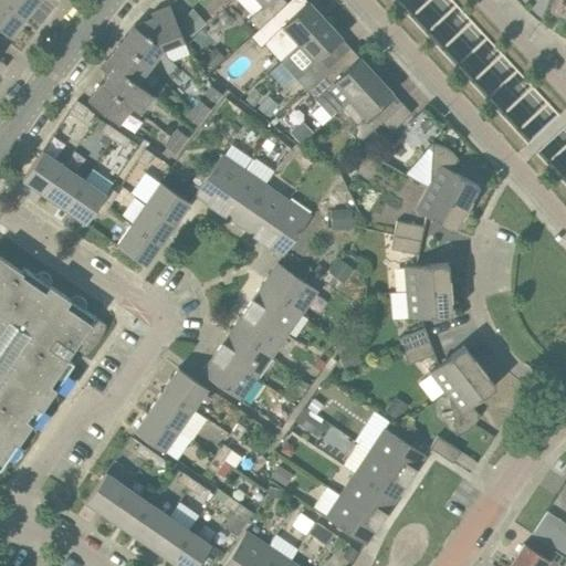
[(2,0),(0,0),(0,30),(10,38),(25,18),(2,0)]
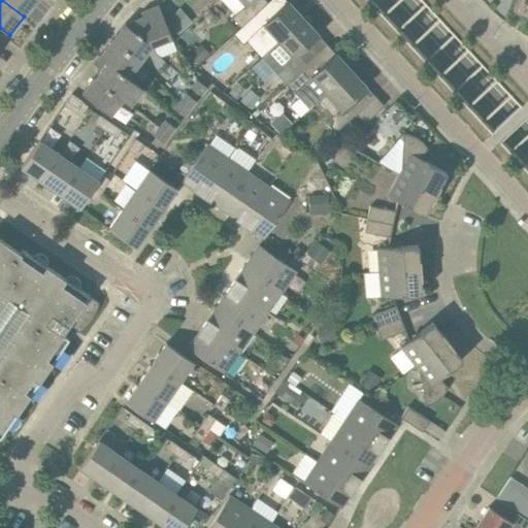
[(2,0),(24,17),(37,0),(2,0)]
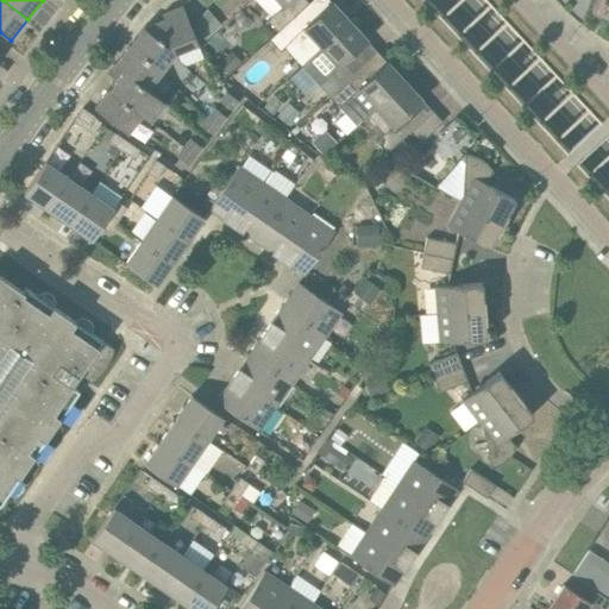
[(308,4),(305,0),(275,0),(281,7),(268,20),(277,32),(278,32),(308,4)]
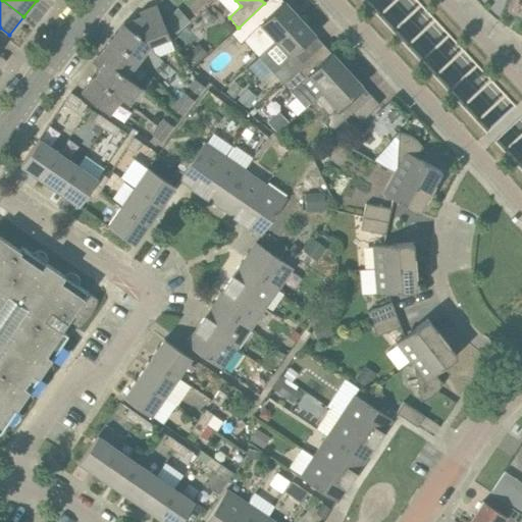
[(521,0),(516,0),(512,11),(521,15),(521,0)]
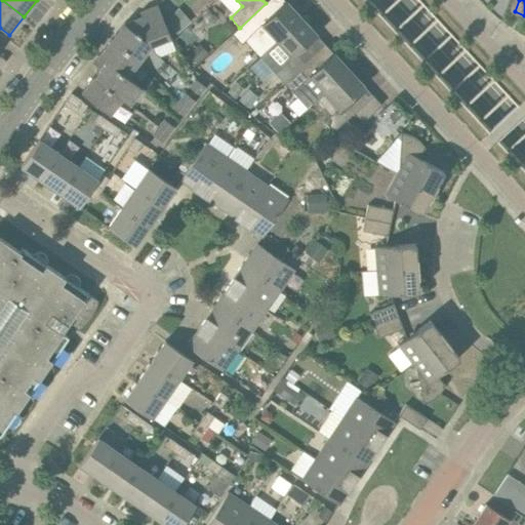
[(301,18),(286,2),(275,12),(266,3),(240,28),(239,28),(233,34),(242,44),(245,41),(259,56),(301,18)]
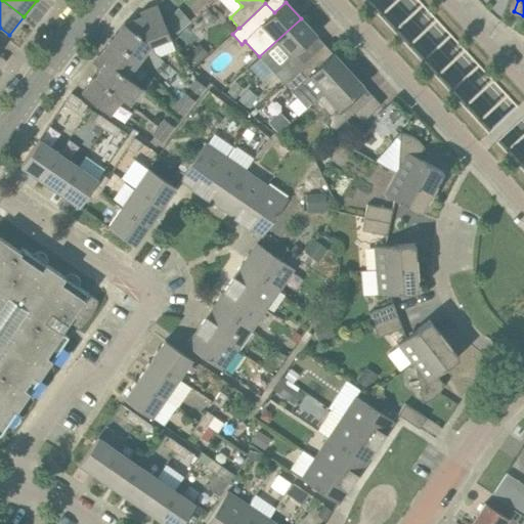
[(151,46),(170,39),(157,6),(139,13),(141,17),(124,24),(151,46)]
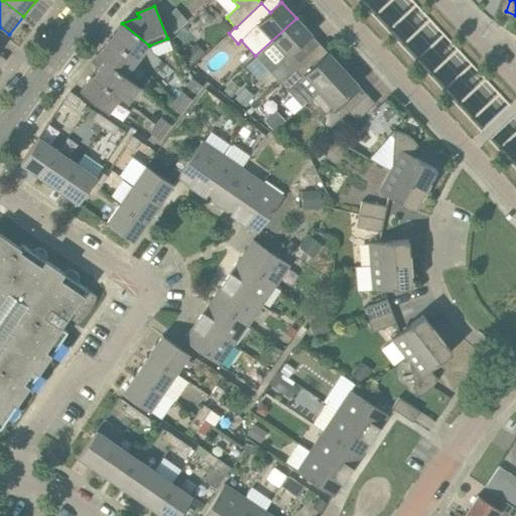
[(176,8),(162,21),(174,34),(187,21),(176,8)]
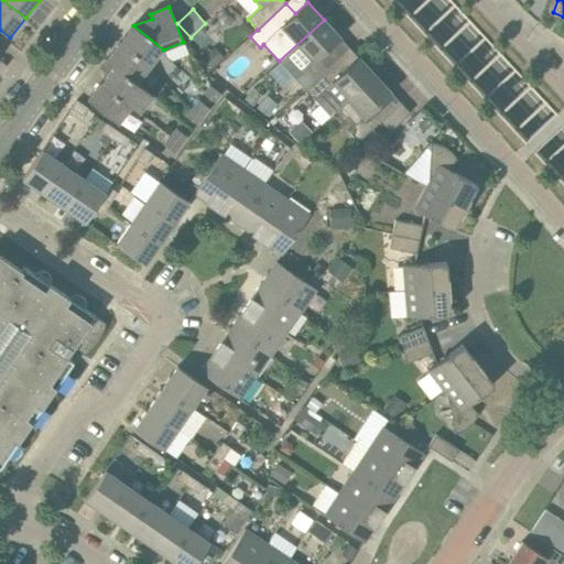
[(304,89),(340,56),(332,46),(340,38),(324,20),(279,61),(304,89)]
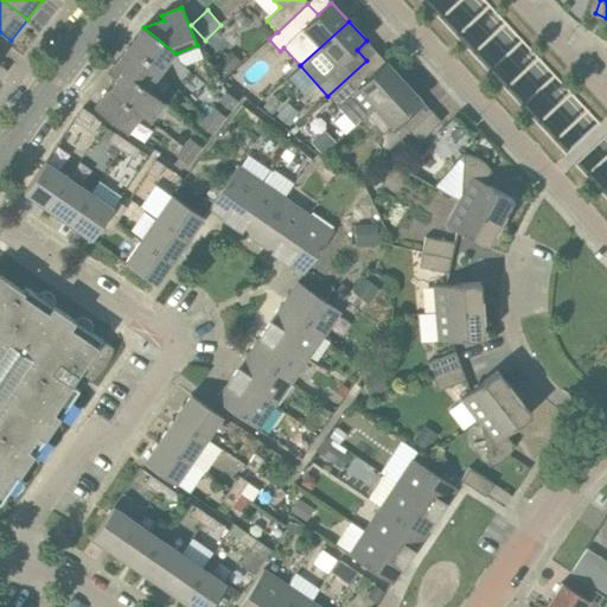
[(163,71),(176,53),(144,27),(129,45),(163,71)]
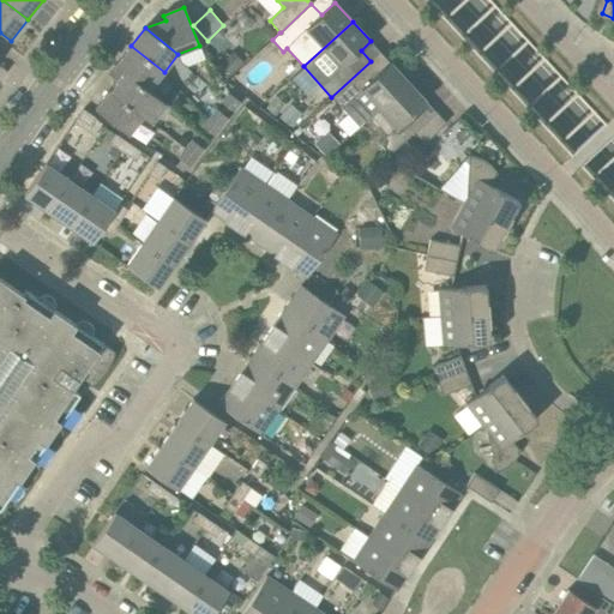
[(150,90),(164,72),(131,46),(116,64),(150,90)]
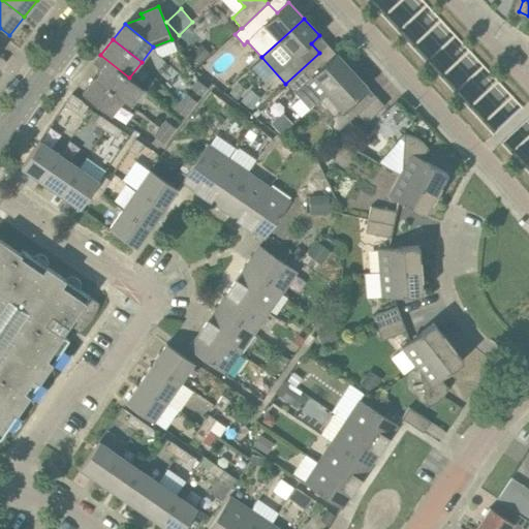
[(201,43),(190,55),(198,64),(210,54),(201,43)]
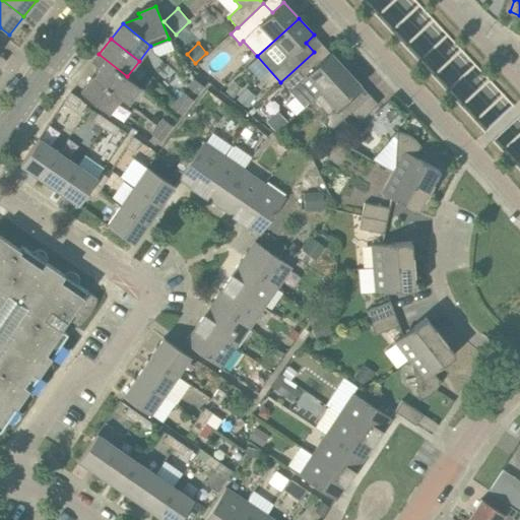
[(280,82),(305,108),(314,99),(345,69),(330,53),(322,61),(314,52),(280,82)]
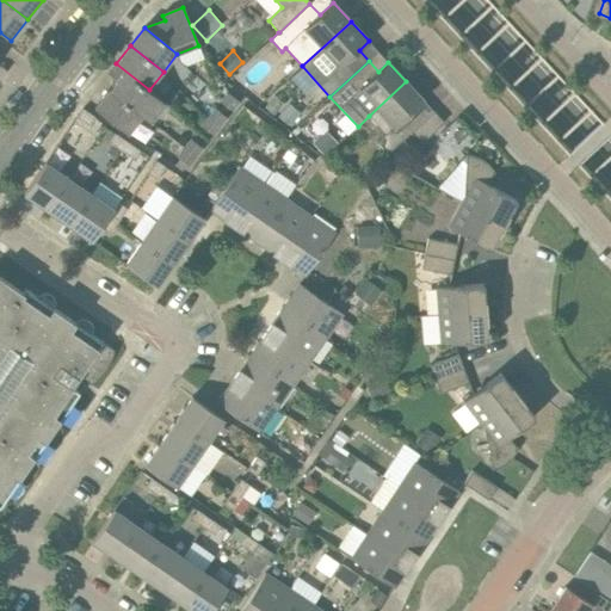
[(166,103),(149,90),(116,63),(107,74),(116,81),(110,90),(142,116),(152,123),(166,103)]
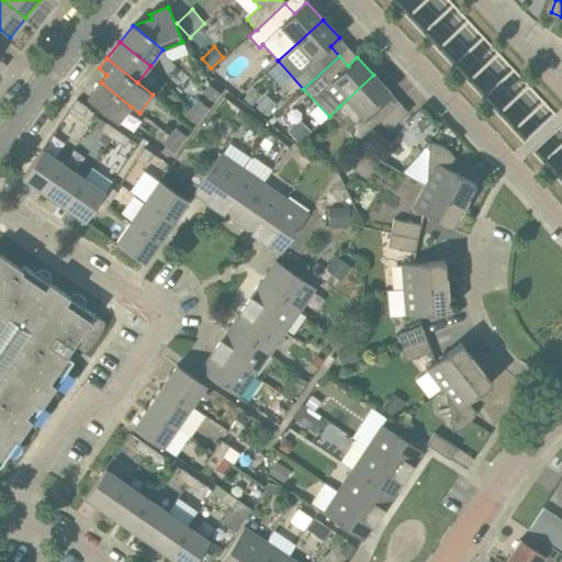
[(175,66),(169,74),(175,78),(180,70),(175,66)]
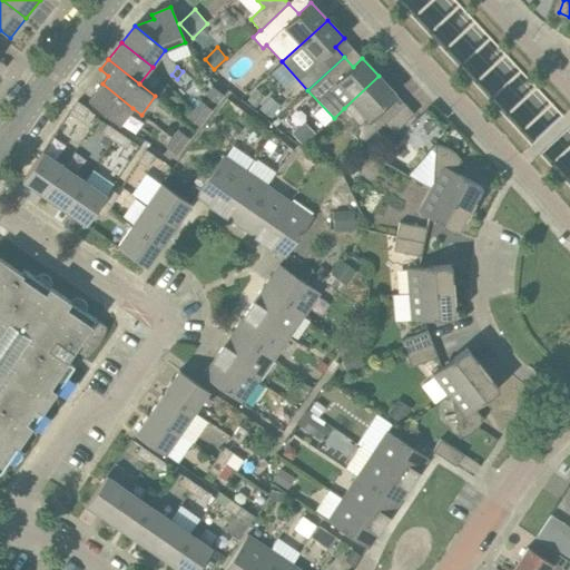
[(344,108),(360,125),(352,133),(362,144),(384,124),(393,115),(384,105),(395,95),(379,76),(344,108)]
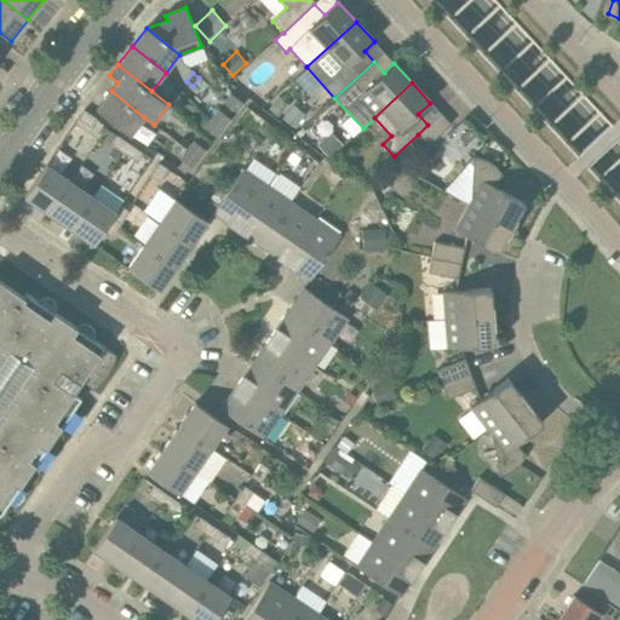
[(96,110),(130,137),(144,118),(112,91),(96,110)]
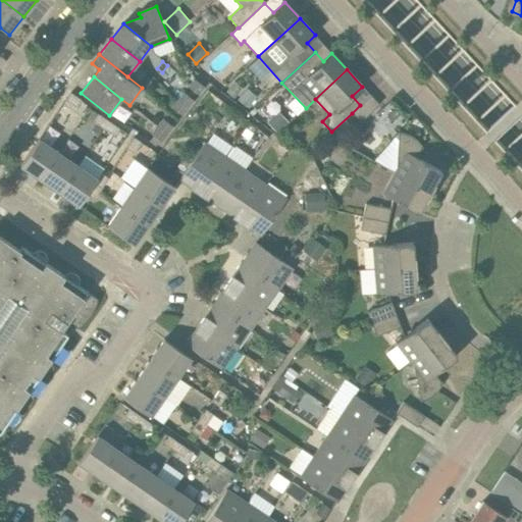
[(199,95),(205,88),(195,79),(189,87),(199,95)]
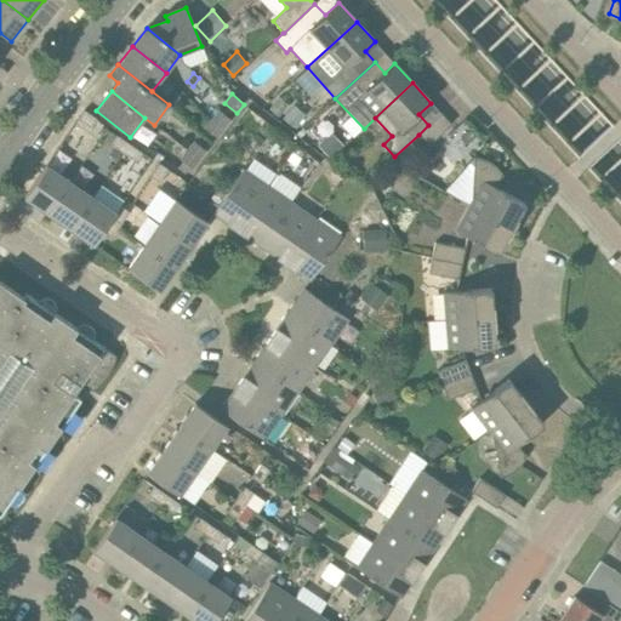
[(294,106),(284,119),(296,129),(306,115),(294,106)]
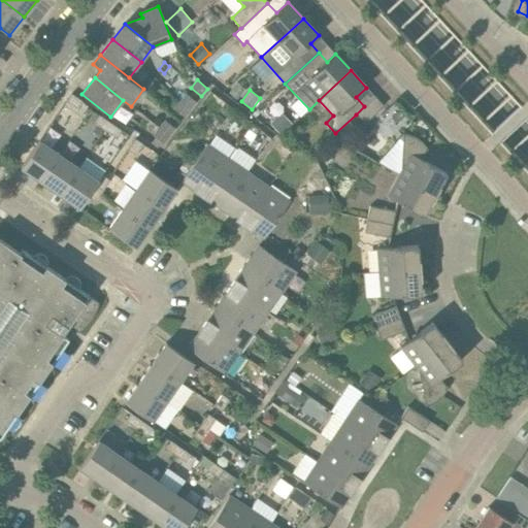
[(179,101),(191,110),(197,102),(186,93),(186,94),(180,100),(179,101)]
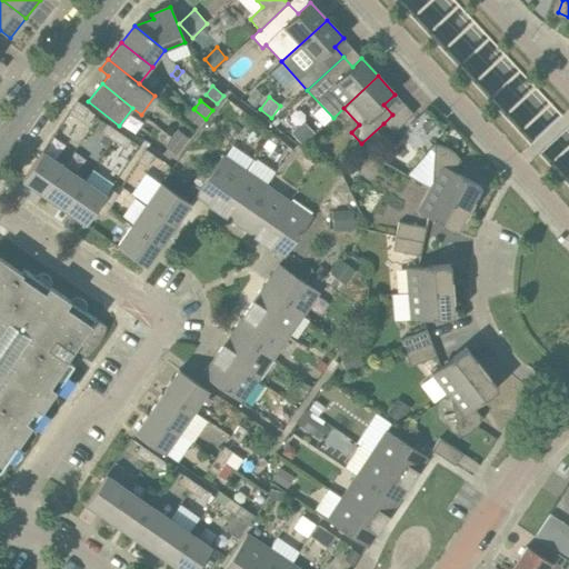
[(89,110),(83,107),(77,102),(71,110),(83,118),(89,110)]
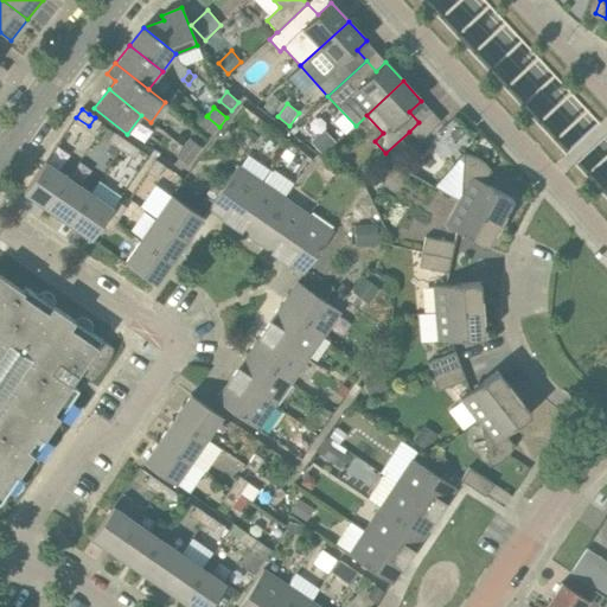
[(420,142),(423,139),(441,122),(432,112),(419,122),(409,132),(420,142)]
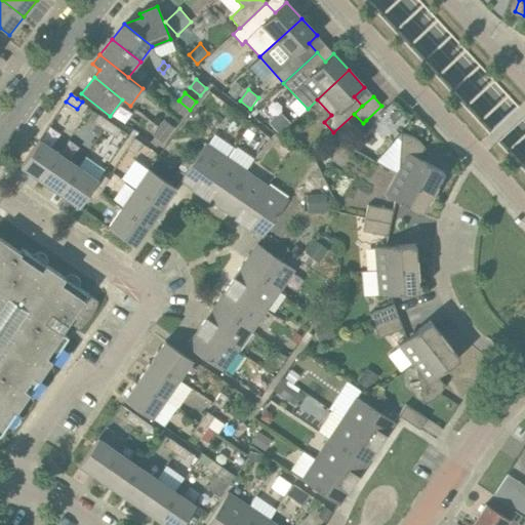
[(184,118),(190,110),(178,101),(173,109),(184,118)]
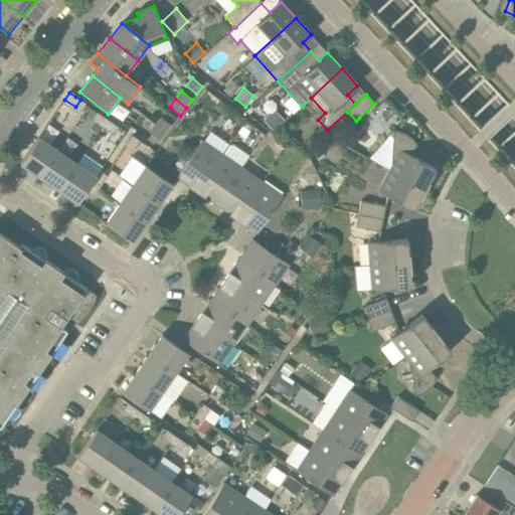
[(285,121),(274,110),(263,121),(274,131),(285,121)]
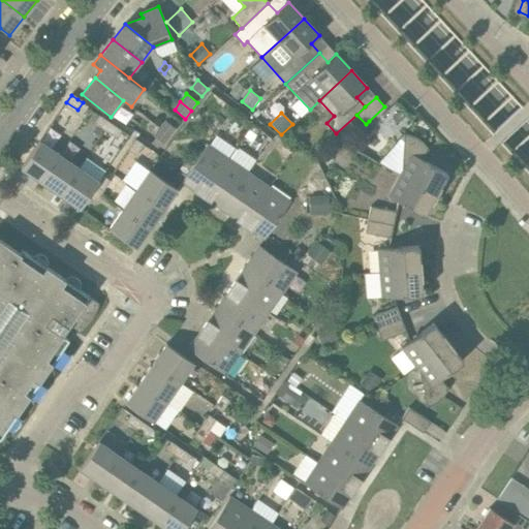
[(104,130),(111,122),(99,115),(94,123),(104,130)]
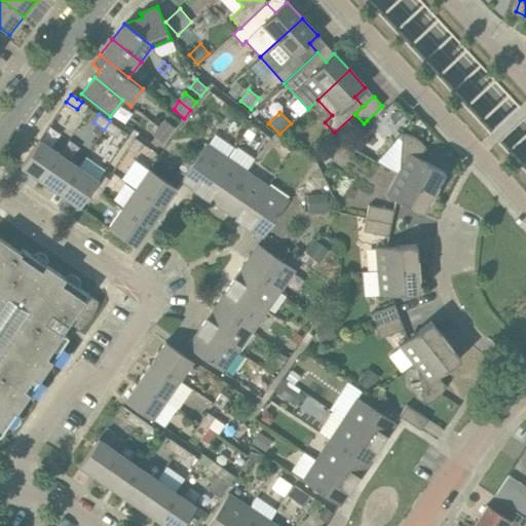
[(158,126),(168,136),(175,128),(164,119),(158,126)]
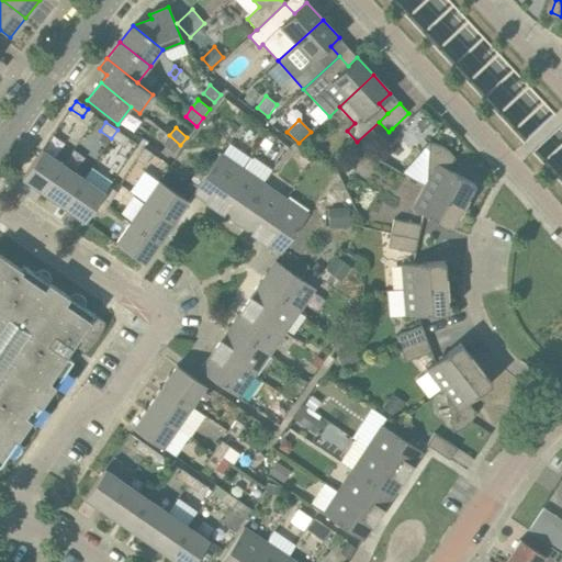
[(117,130),(111,138),(123,146),(128,138),(117,130)]
